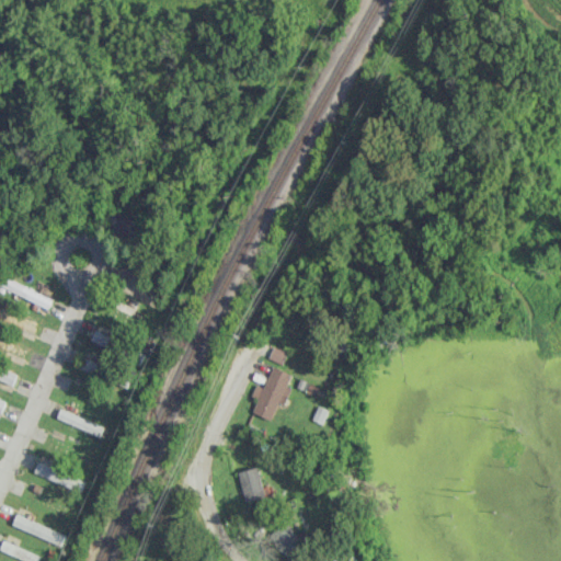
[(1,288),(46,307),(50,297),(6,278),(1,288)]
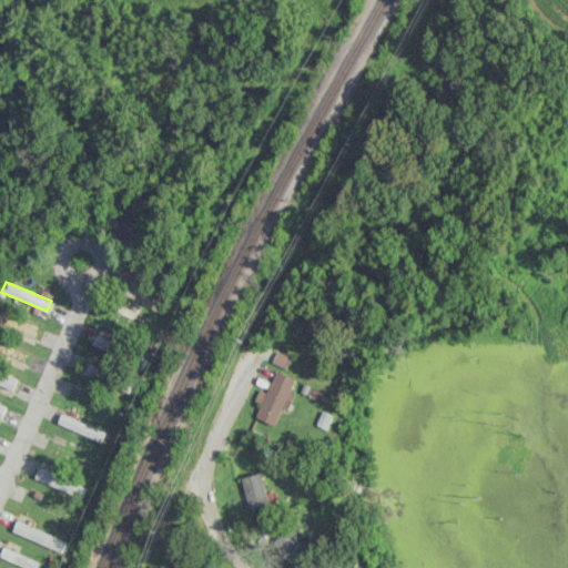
[(118,312),(134,320),(140,305),(123,298),(118,312)]
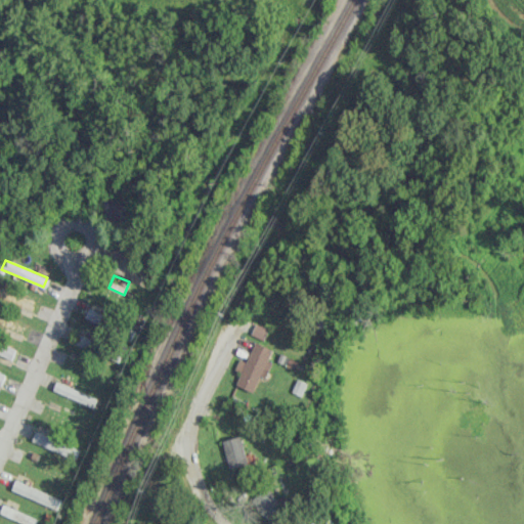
[(0,299),(33,309),(36,297),(0,286),(0,299)]
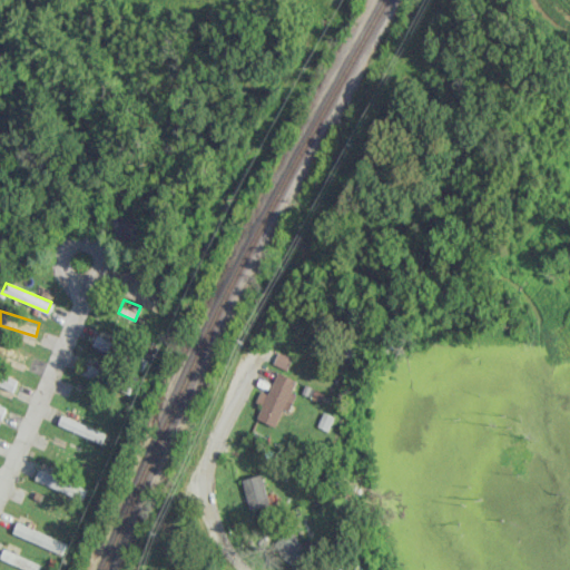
[(92,345),(112,354),(117,344),(97,335),(92,345)]
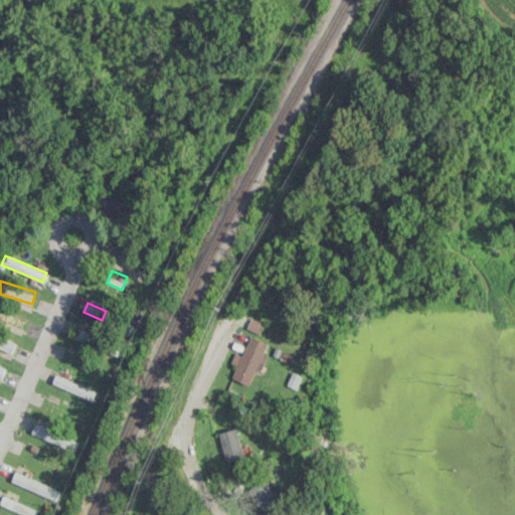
[(98,334),(75,329),(72,340),(96,345),(98,334)]
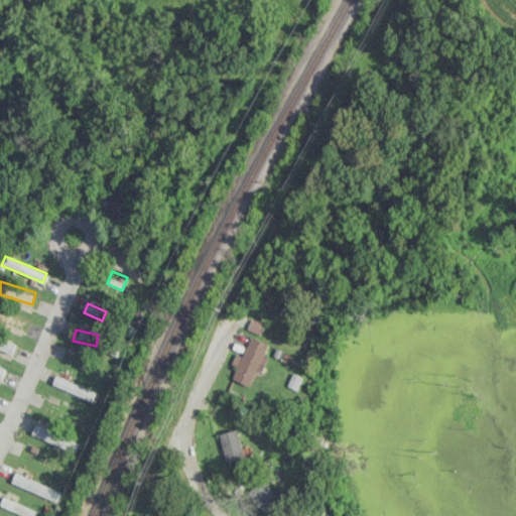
[(15,345),(0,337),(0,349),(10,355),(15,345)]
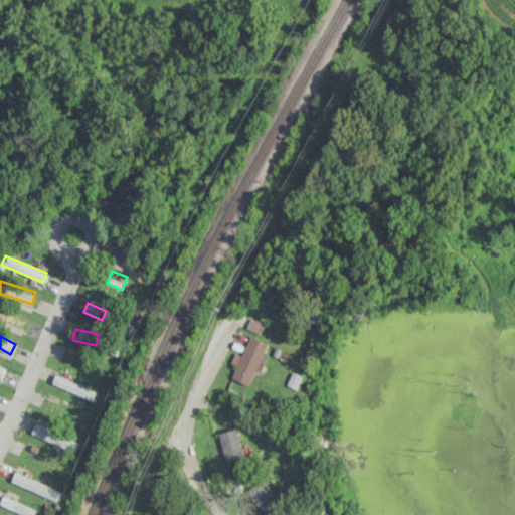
[(243,355),(235,352),(231,363),(236,365),(232,378),(249,384),(255,369),(262,371),(268,355),(265,354),(269,343),(250,336),(243,355)]
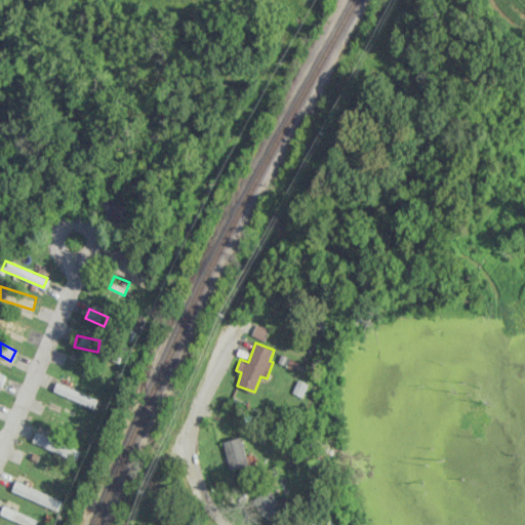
[(94,408),(97,399),(56,381),(52,391),(94,408)]
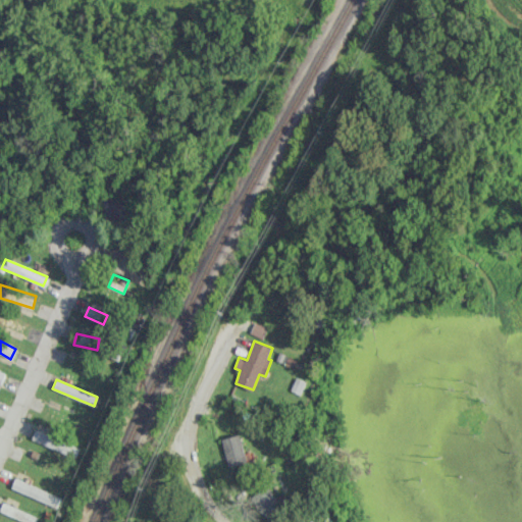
[(31,439),(76,458),(81,448),(35,429),(31,439)]
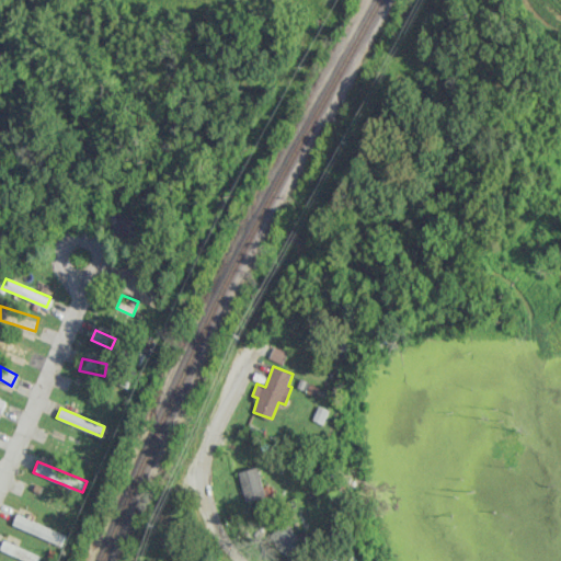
[(238,472),(245,502),(266,495),(258,466),(238,472)]
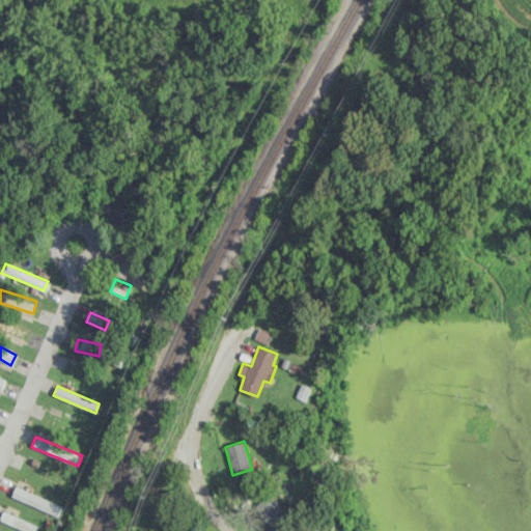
[(10,498),(59,515),(63,505),(15,487),(10,498)]
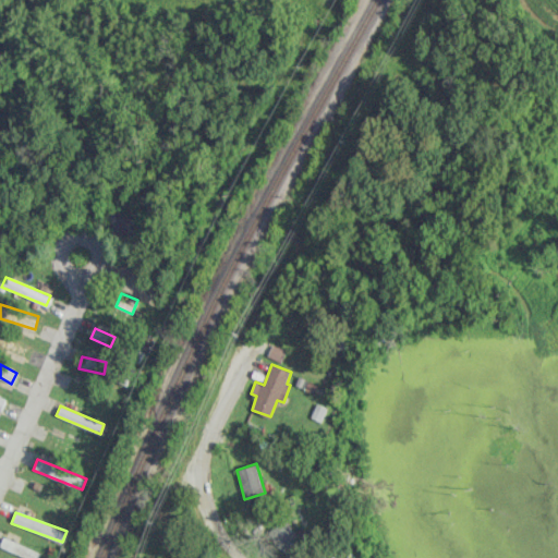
[(289,519),(271,528),(284,554),(302,544),(289,519)]
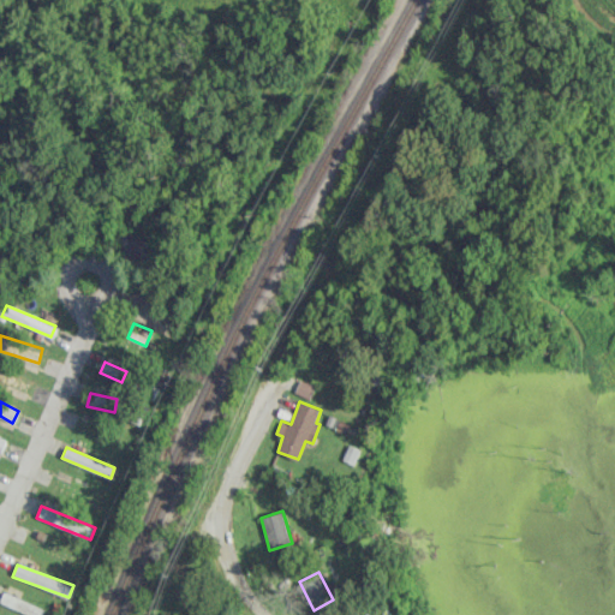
[(42,614),(45,609),(4,592),(0,599),(0,602),(29,614),(42,614)]
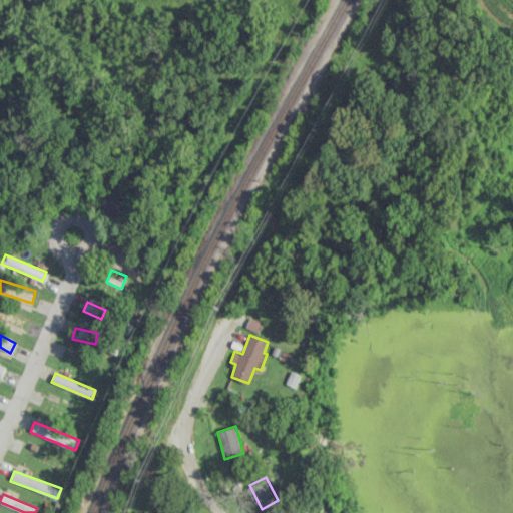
All buildings are outlined.
